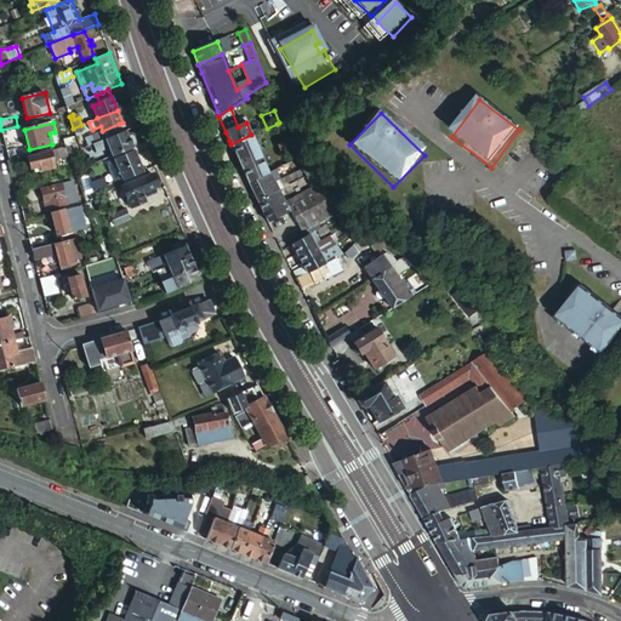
[(78,142),(78,143),(80,151),(93,144),(123,132),(119,124),(102,131),(78,142)]
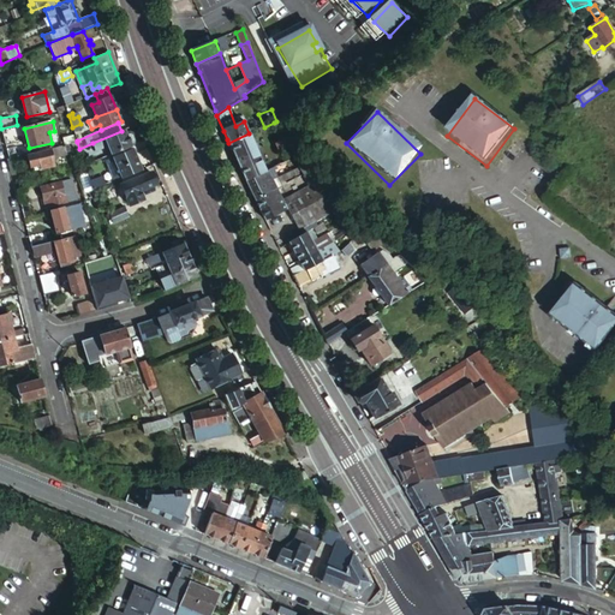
[(264,127),(258,130),(261,135),(272,130),(276,141),(281,138),(274,123),(264,127)]
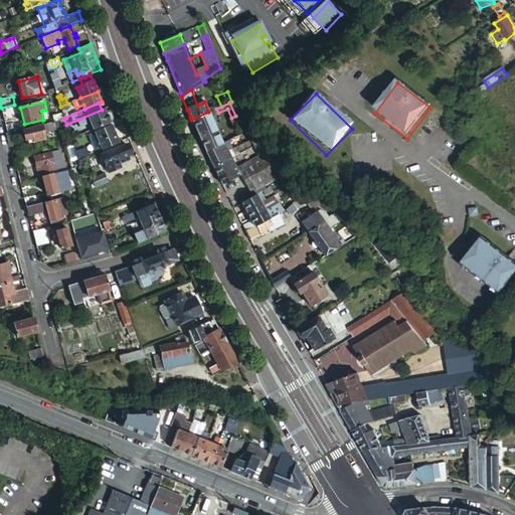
[(17,114),(14,105),(1,108),(3,117),(17,114)]
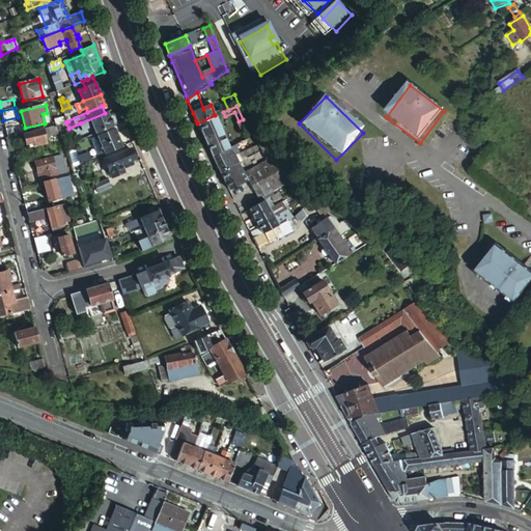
[(108,111),(105,113),(80,123),(82,131),(92,127),(95,134),(117,124),(118,122),(116,116),(113,115),(110,116),(108,111)]
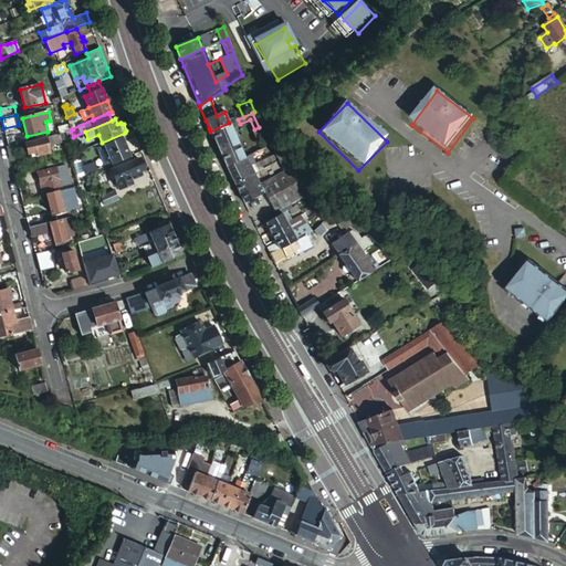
[(224,164),(226,167),(243,158),(241,153),(229,123),(210,132),(224,164)]
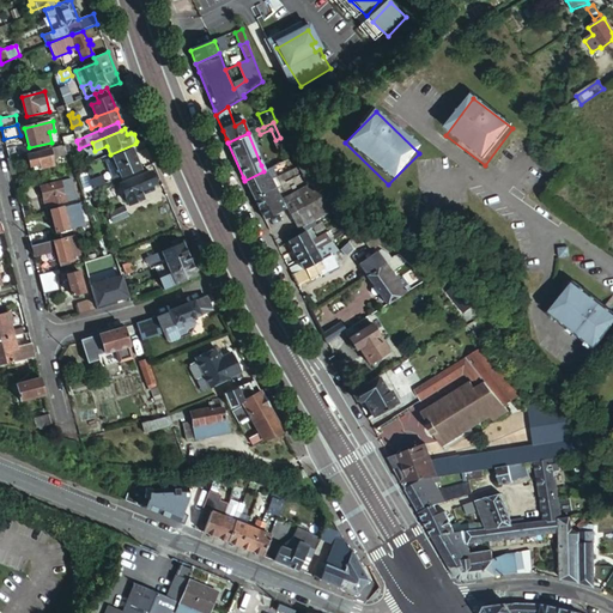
[(65,144),(77,141),(77,140),(74,134),(62,139),(65,144)]
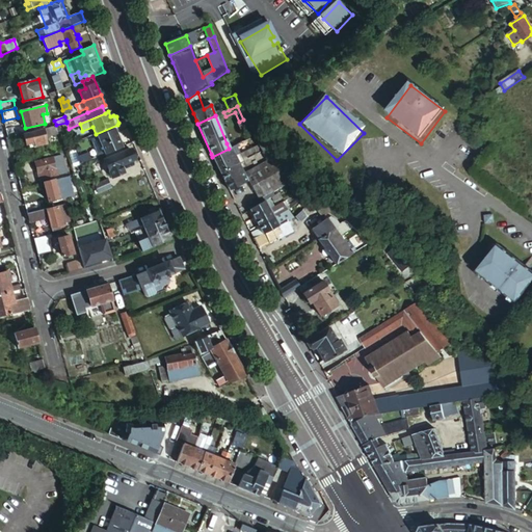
[(248,131),(245,122),(238,125),(242,134),(248,131)]
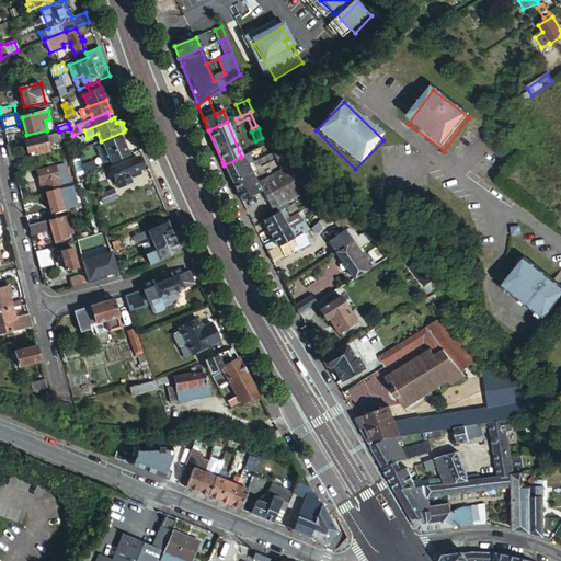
[(58,134),(25,142),(27,152),(36,151),(37,155),(50,152),(48,144),(60,141),(58,134)]
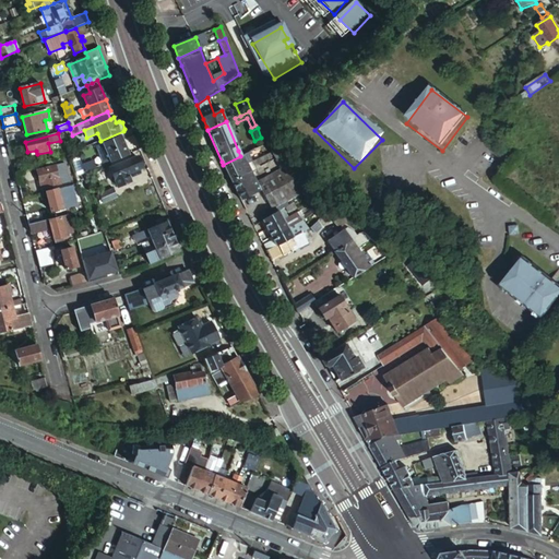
[(103,144),(110,162),(121,157),(129,154),(121,137),(103,144)]
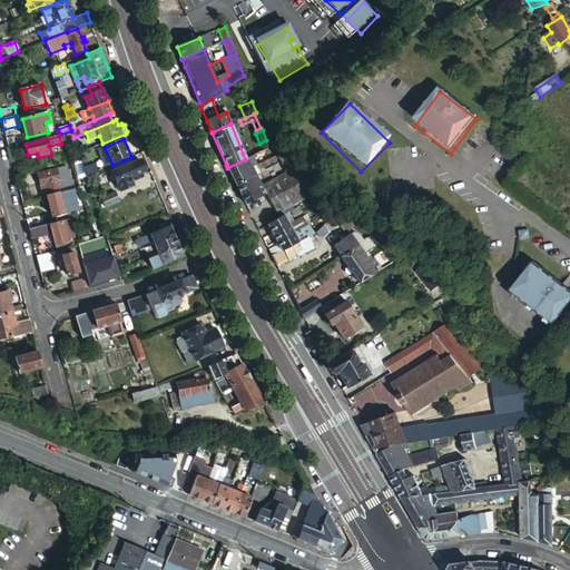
[(247,159),(257,155),(271,148),(268,143),(243,154),(245,159),(247,159)]
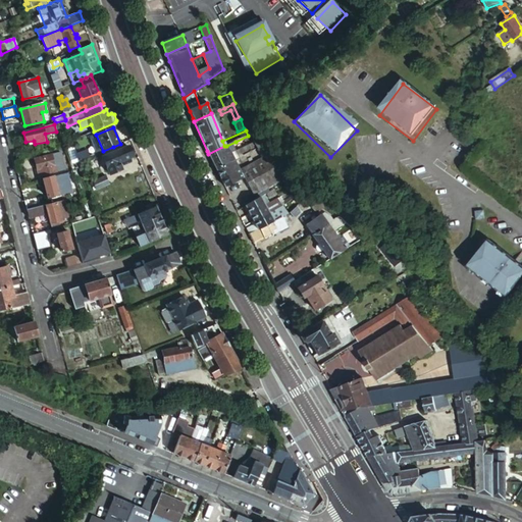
[(260,140),(256,132),(251,134),(255,143),(260,140)]
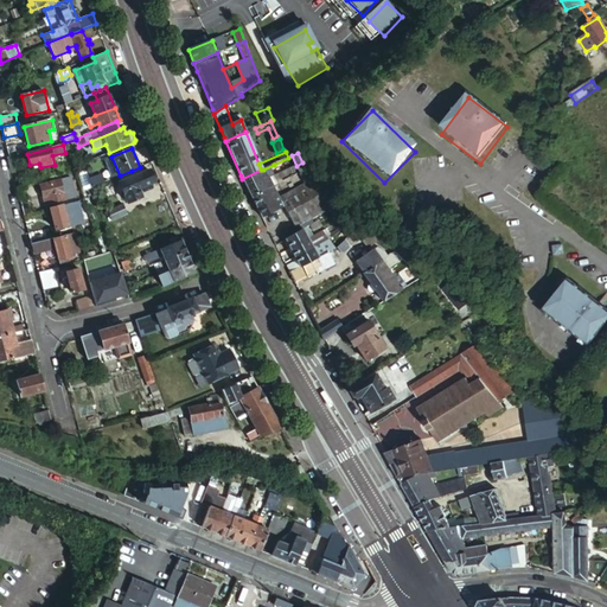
[(106,159),(114,179),(120,176),(112,157),(106,159)]
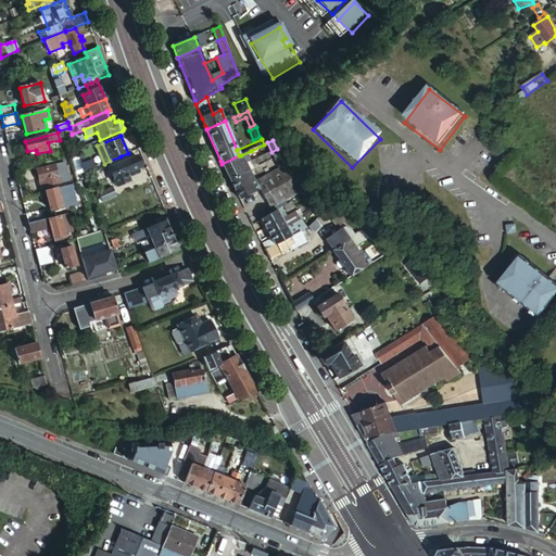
[(280,156),(277,149),(272,152),(275,160),(280,156)]
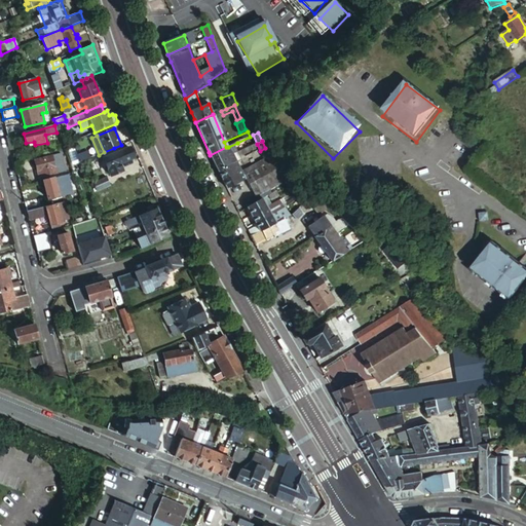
[(228,147),(232,155),(237,153),(234,148),(238,146),(237,143),(228,147)]
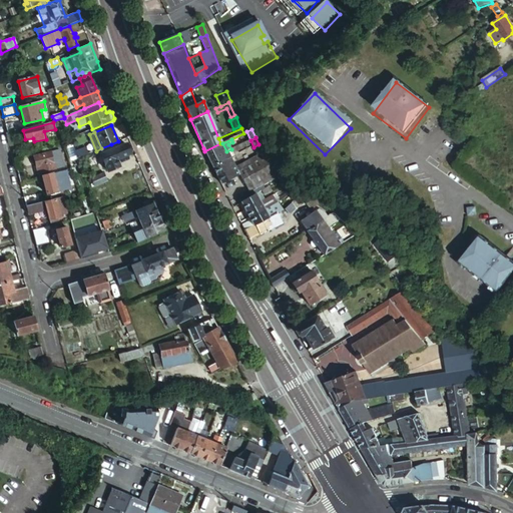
[(111,144),(101,148),(103,154),(120,147),(118,141),(111,144)]
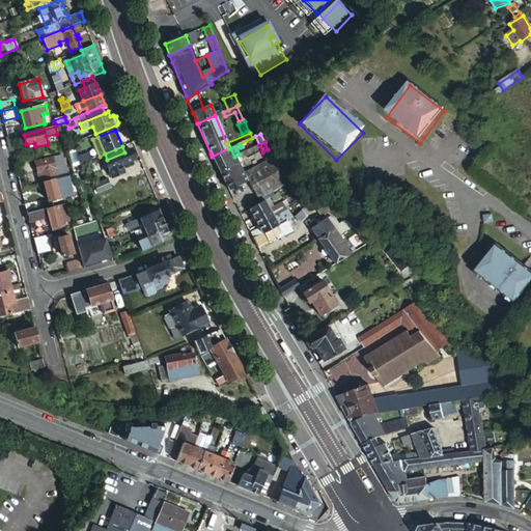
[(228,148),(212,157),(216,165),(234,157),(230,148),(228,148)]
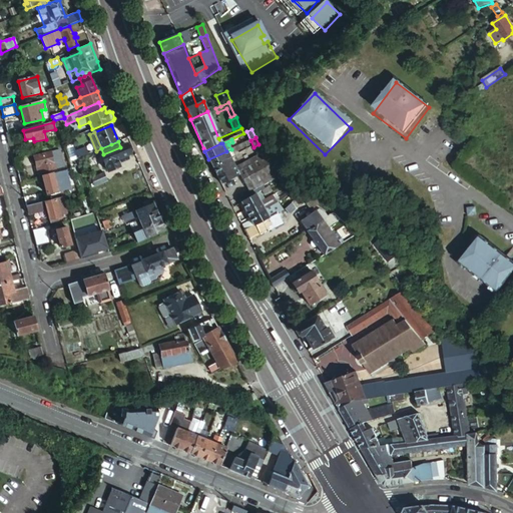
[(77,158),(75,151),(72,144),(66,146),(71,160),(77,158)]
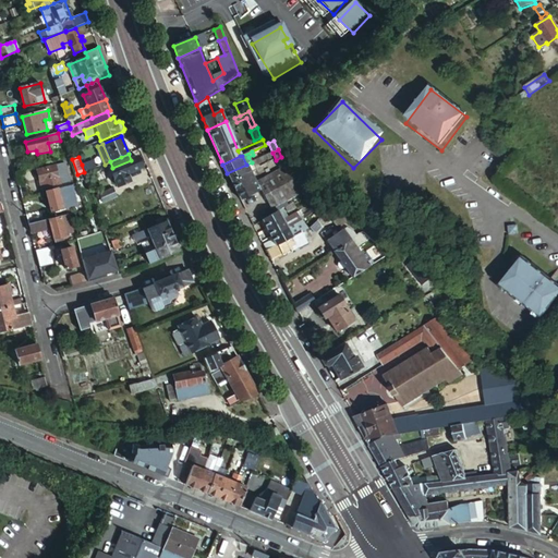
[(136,157),(131,160),(112,168),(110,169),(118,186),(130,181),(126,173),(141,168),(136,157)]
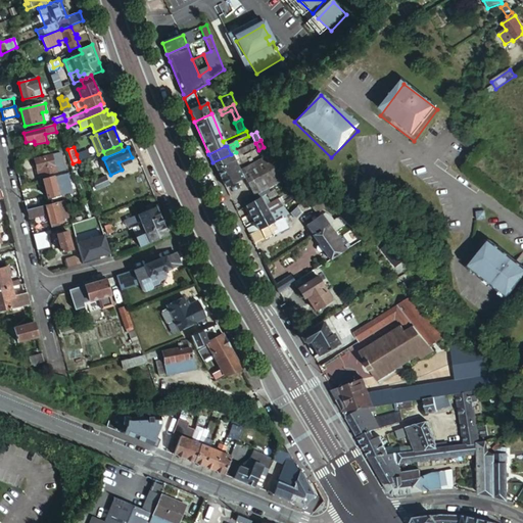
[(85,159),(91,156),(88,150),(77,154),(79,161),(85,159)]
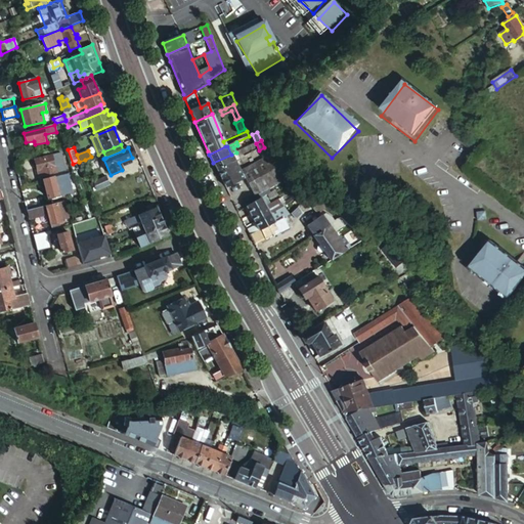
[(241,160),(236,151),(236,153),(231,155),(235,162),(241,160)]
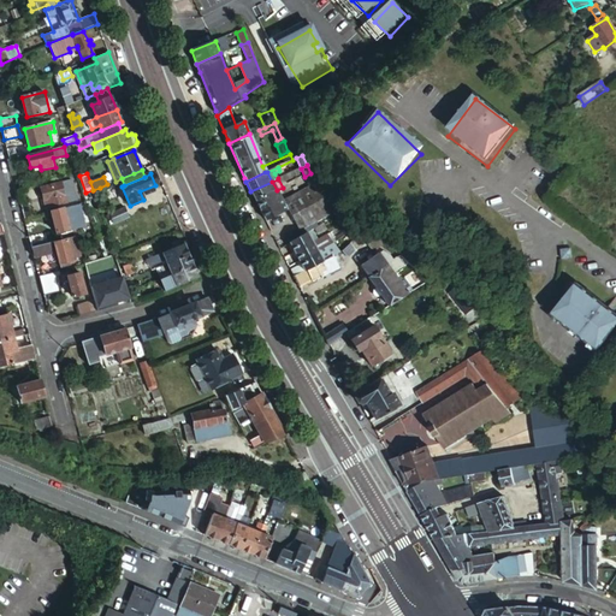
[(71,181),(42,189),(46,207),(76,200),(71,181)]
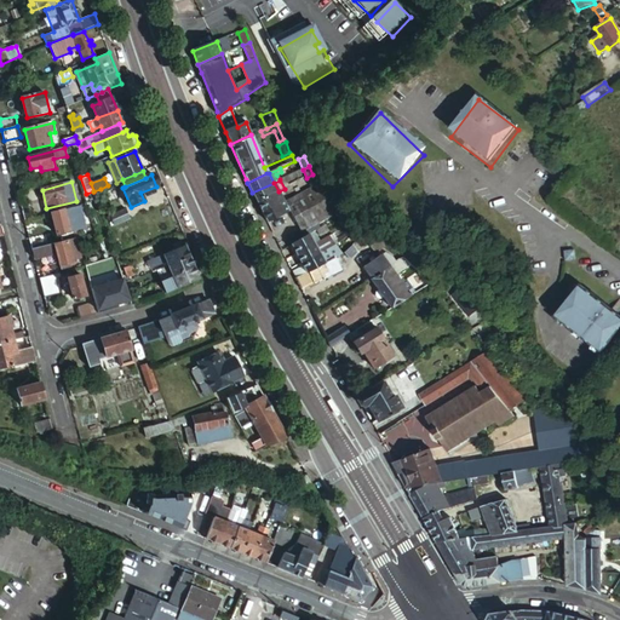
[(252,193),(257,202),(279,191),(274,183),(252,193)]
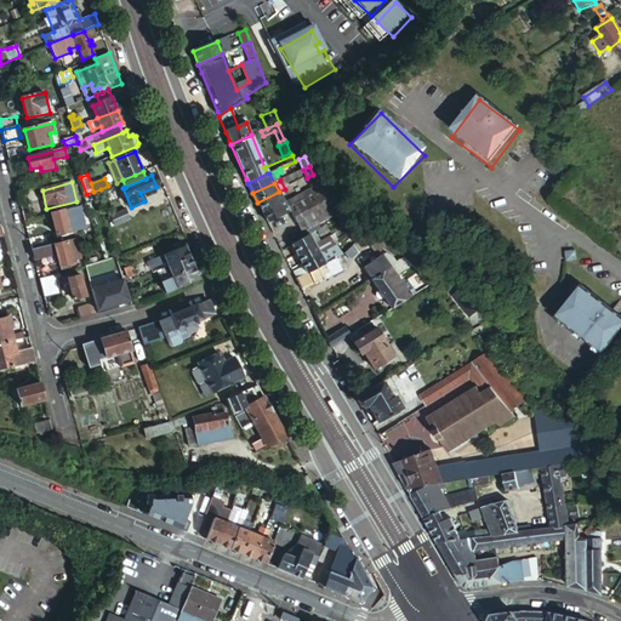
[(262,214),(284,203),(285,201),(295,197),(290,187),(285,189),(279,192),(257,203),(262,214)]
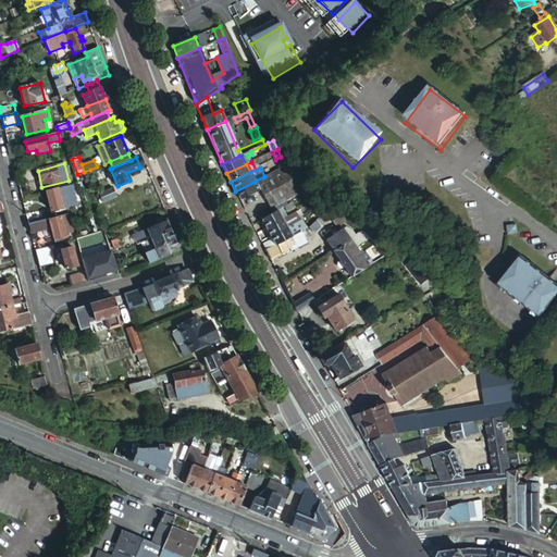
[(270,209),(309,186),(295,168),(284,174),(281,169),(264,176),(256,181),(270,209)]
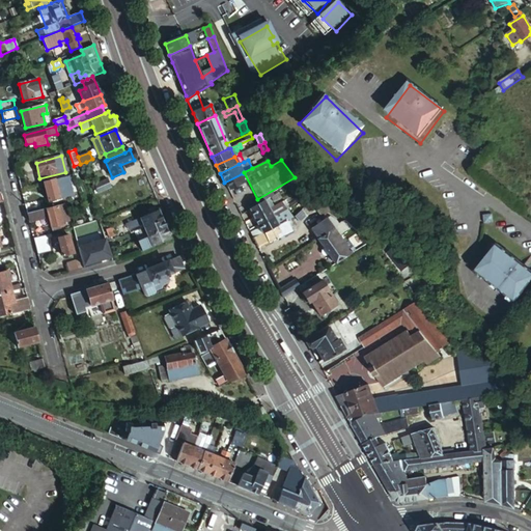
[(247,182),(243,173),(224,183),(228,191),(247,182)]
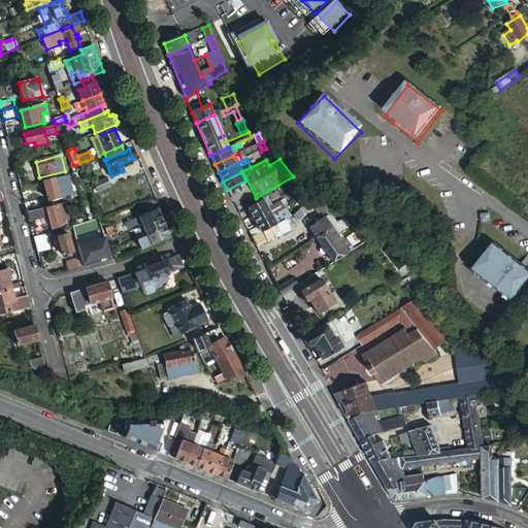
[(68,175),(43,182),(48,200),(72,194),(68,175)]
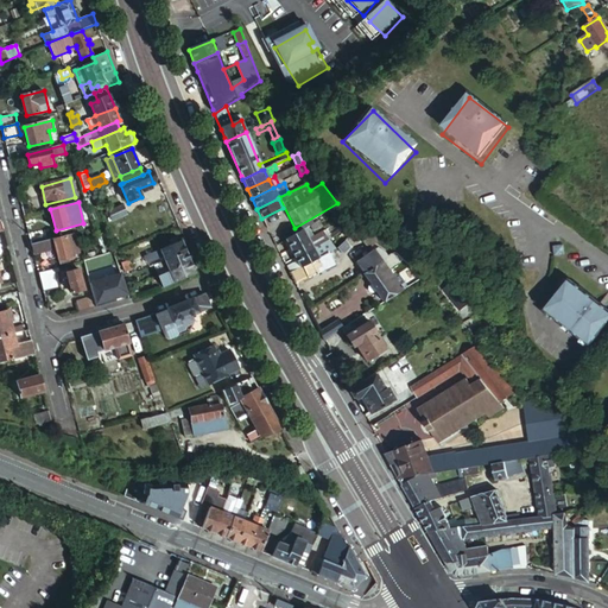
[(124,206),(108,213),(112,221),(127,214),(124,206)]
